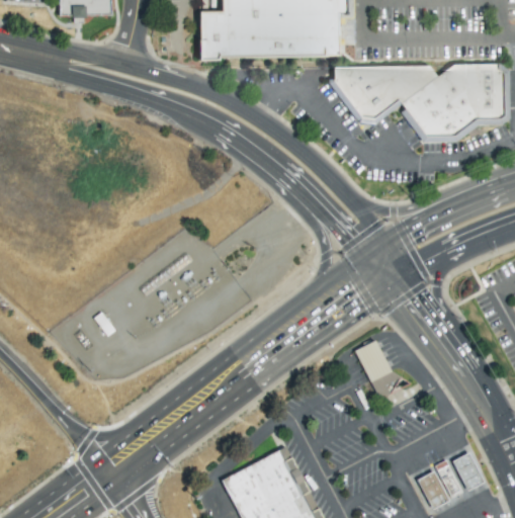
[(60,0),(61,15),(112,15),(112,0),(60,0)]
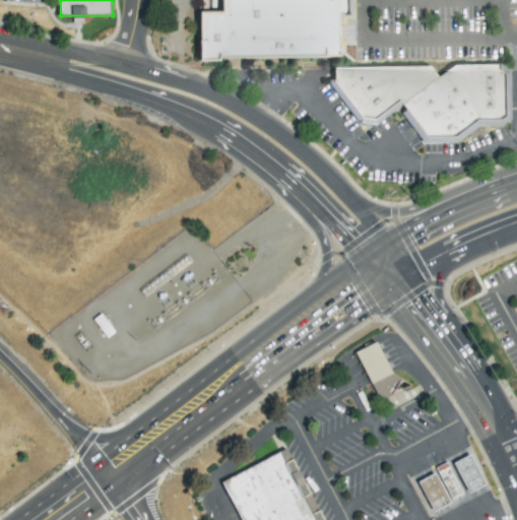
[(341,57),(340,12),(347,12),(346,0),(222,0),(223,11),(201,12),(201,58),(341,57)]
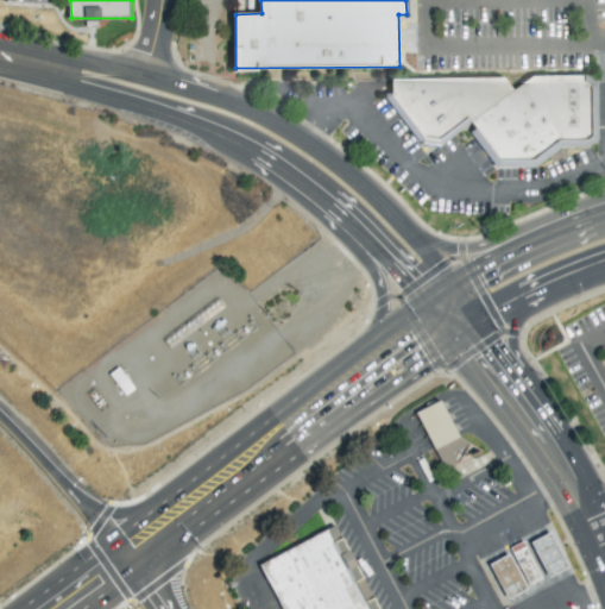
[(392,79),(392,92),(386,95),(420,145),(441,144),(473,124),(473,135),(496,168),(535,168),(565,148),(591,148),(599,142),(599,119),(592,119),(592,86),(596,83),(590,75),(535,76),(514,89),(505,77),(392,79)]
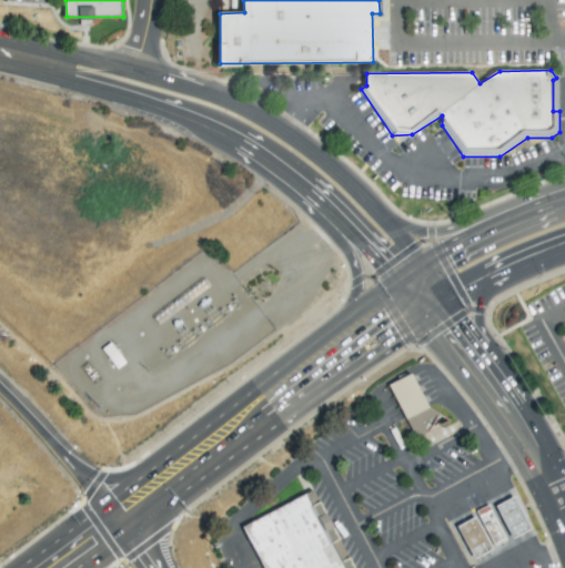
[(413,373),(390,385),(419,438),(442,425),(413,373)]
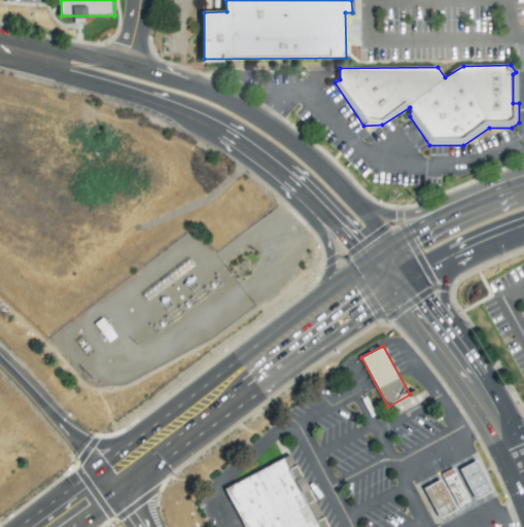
[(292,457),(328,526),(249,526),(231,490),(292,457)]
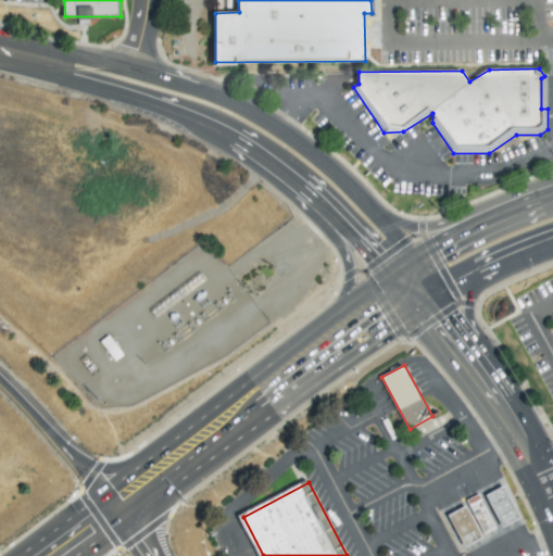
[(520,518),(505,485),(487,494),(502,528),(520,518)]
